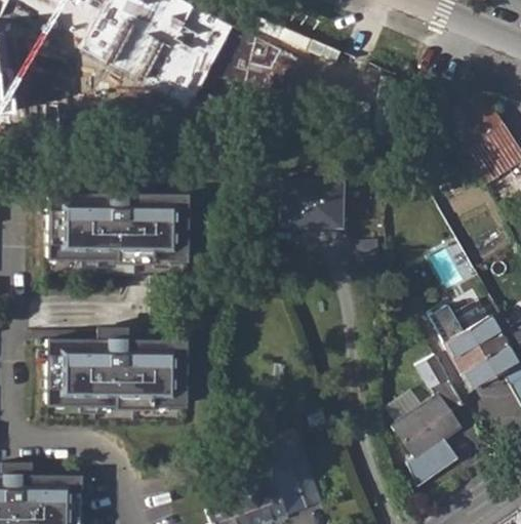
[(231,26),(181,0),(108,0),(83,50),(192,103),(231,26)]
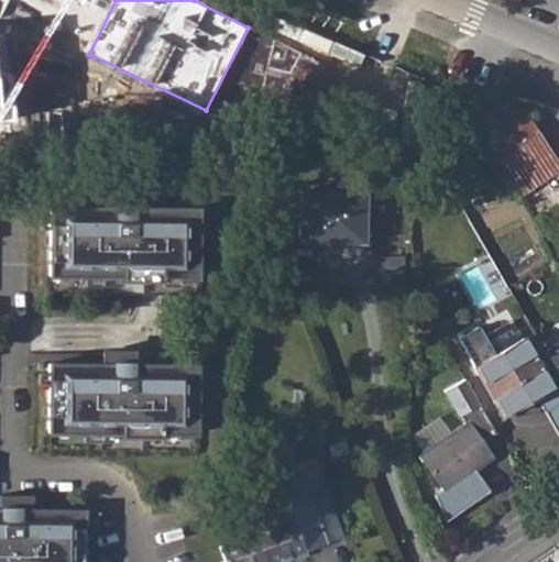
[(252,28),(234,112),(242,113),(291,124),(297,37),(252,28)]
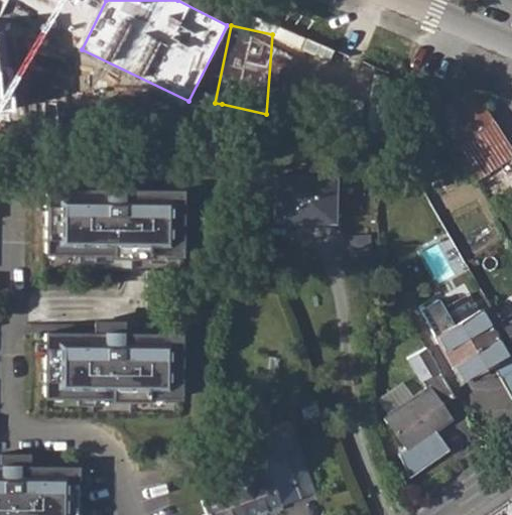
[(272,34),(266,114),(349,134),(356,106),(308,95),(320,45),(272,34)]
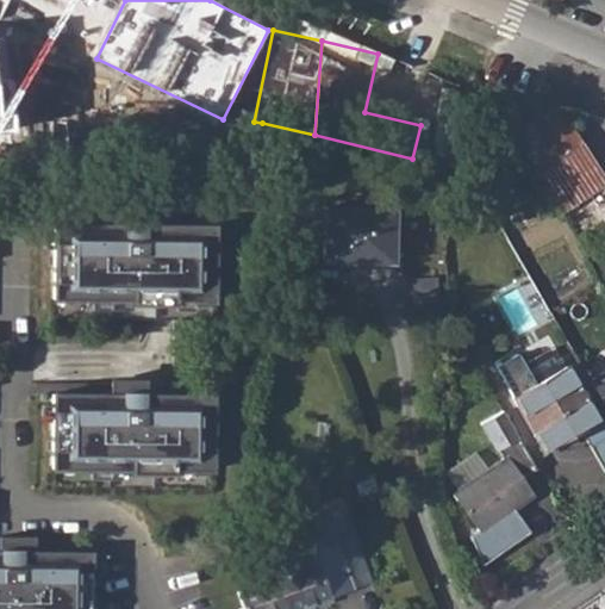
[(511,94),(500,101),(565,212),(585,199),(603,227),(604,225),(604,171),(562,106),(530,125),(511,94)]
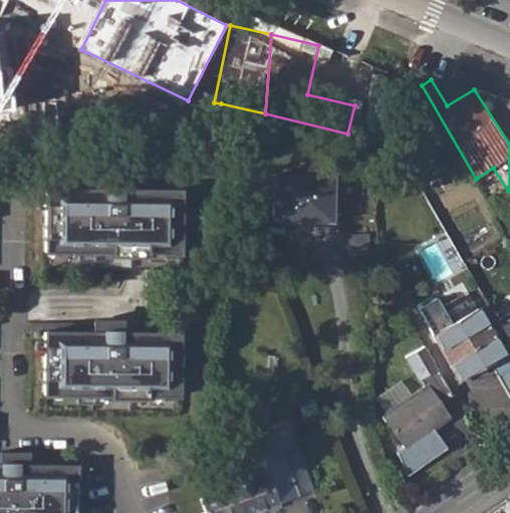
[(278,176),(277,215),(304,215),(303,220),(334,221),(334,177),(278,176)]
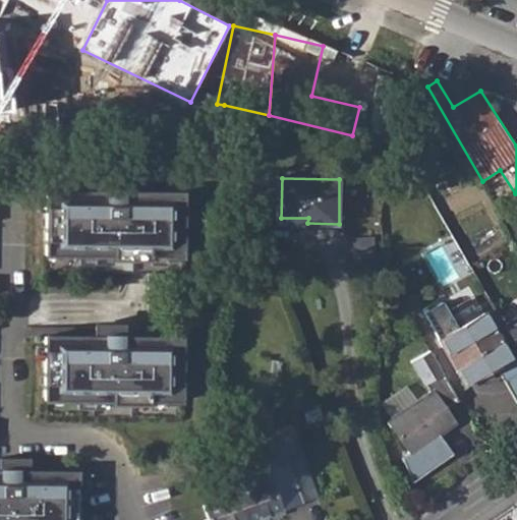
[(51,192),(50,255),(185,256),(185,193),(51,192)]
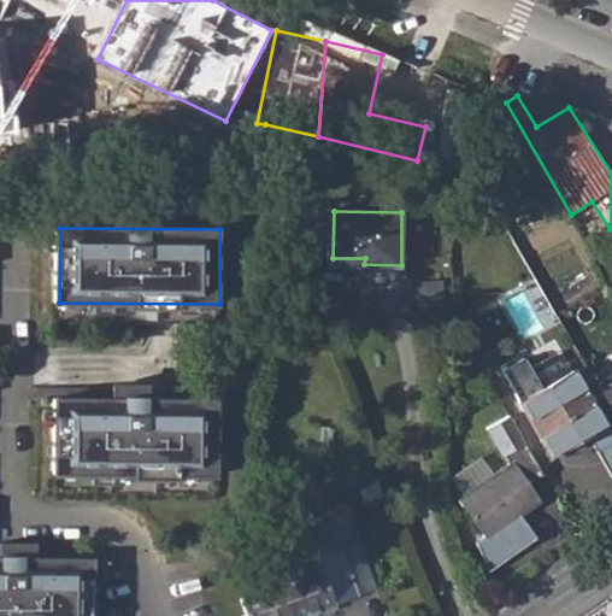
[(527,358),(506,370),(524,400),(522,402),(548,447),(569,435),(574,443),(606,422),(576,371),(545,389),(527,358)]
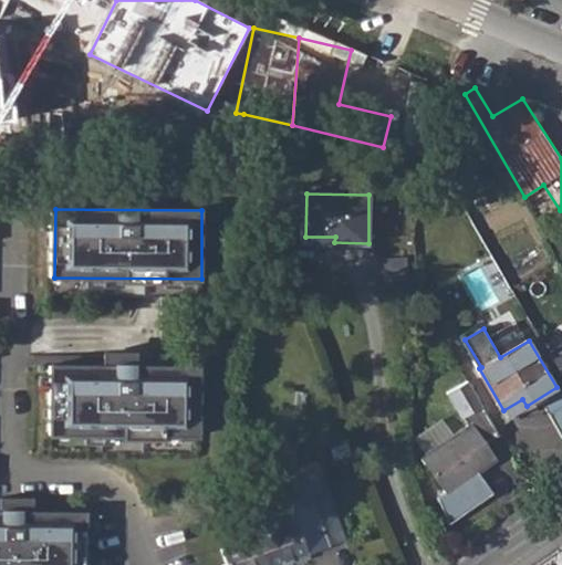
[(561,345),(550,353),(561,374),(561,345)]
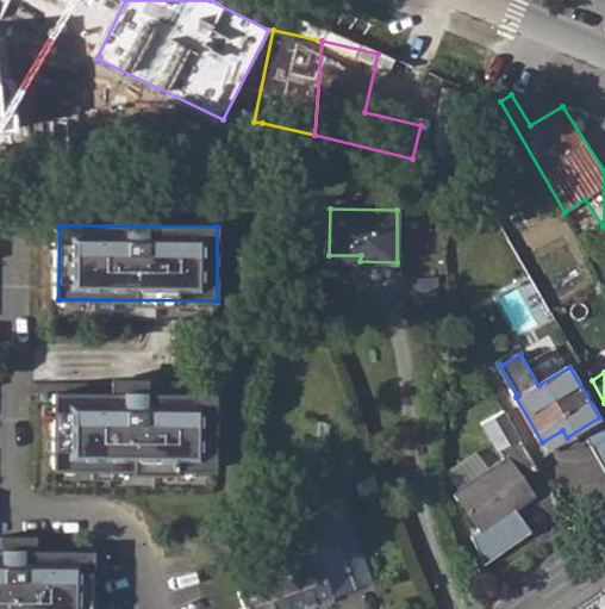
[(216,471),(216,396),(58,395),(57,470),(216,471)]
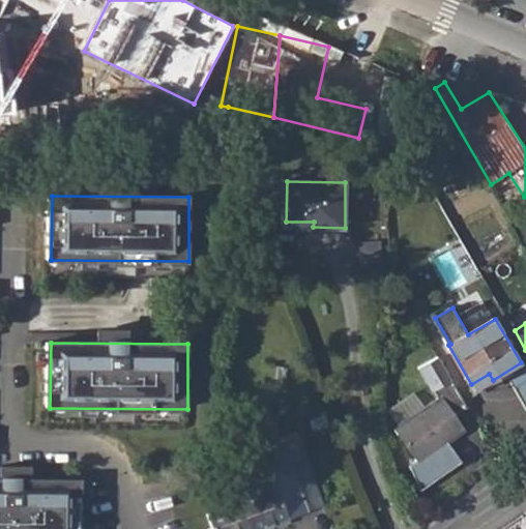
[(402,428),(398,431),(405,441),(412,451),(419,462),(412,467),(422,493),(464,463),(449,441),(467,430),(466,429),(457,416),(470,407),(460,388),(440,354),(421,365),(435,389),(436,388),(441,399),(427,409),(402,428)]
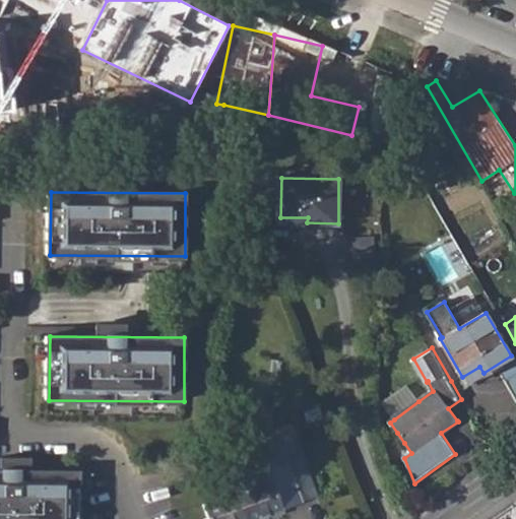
[(232,494),(207,503),(207,507),(211,518),(258,518),(309,500),(291,453),(300,449),(294,434),(259,446),(264,462),(226,477),(232,494)]
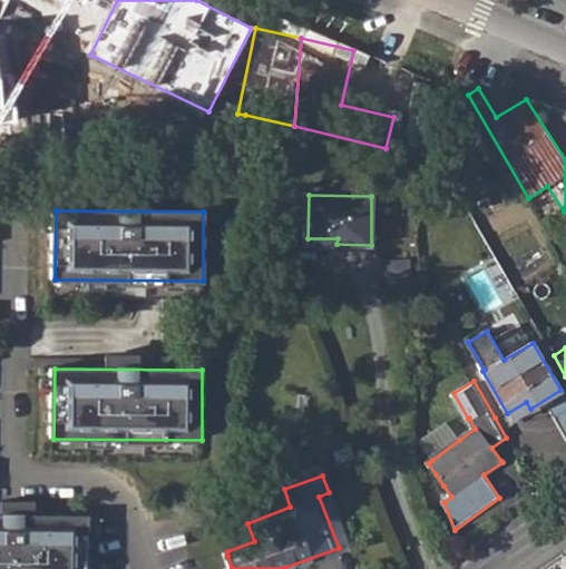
[(87,568),(88,517),(0,514),(0,568),(87,568)]
